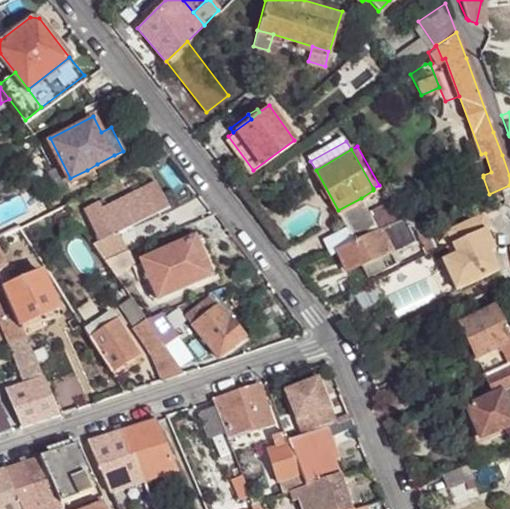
[(470,159),(476,179),(483,177),(483,175),(491,172),(485,153),(481,154),(470,159)]
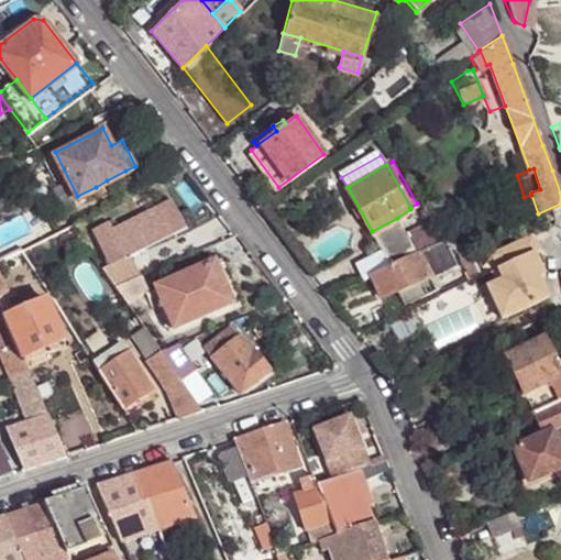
[(513,201),(524,197),(517,175),(506,178),(513,201)]
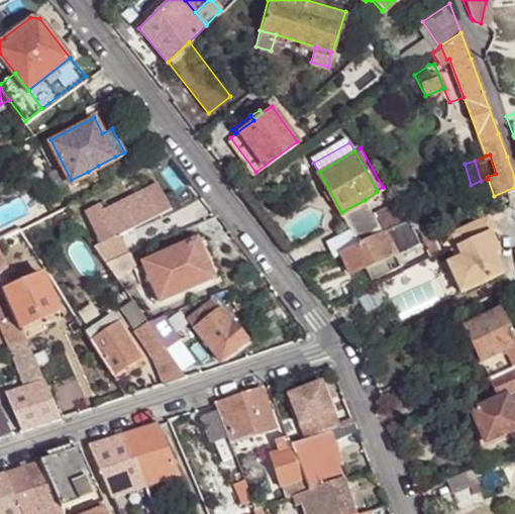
[(101,172),(98,166),(88,172),(90,178),(101,172)]
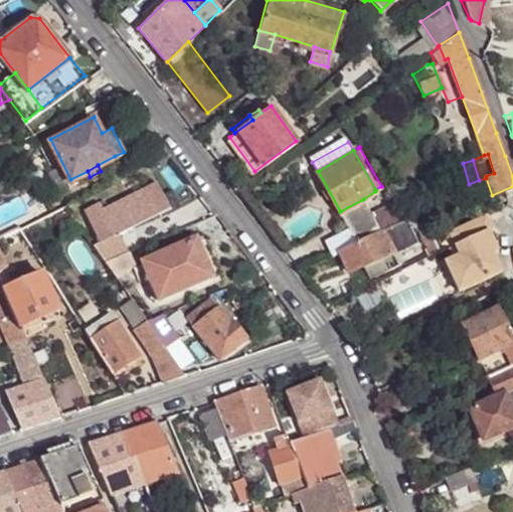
[(82,208),(99,239),(113,232),(114,233),(131,225),(132,226),(133,225),(132,222),(168,205),(156,180),(102,206),(99,200),(82,208)]
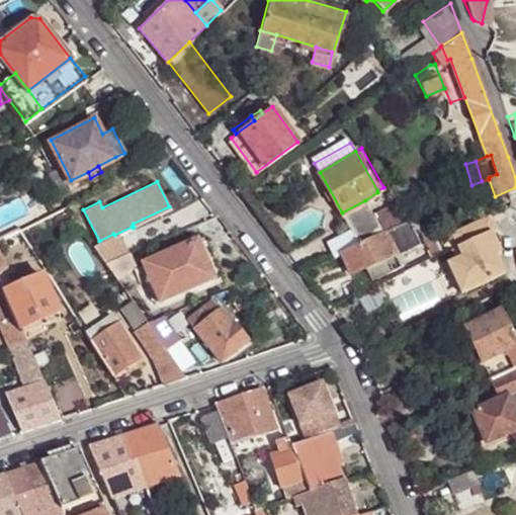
[(359,243),(405,222),(401,212),(396,204),(373,215),(365,200),(342,212),(350,227),(359,243)]
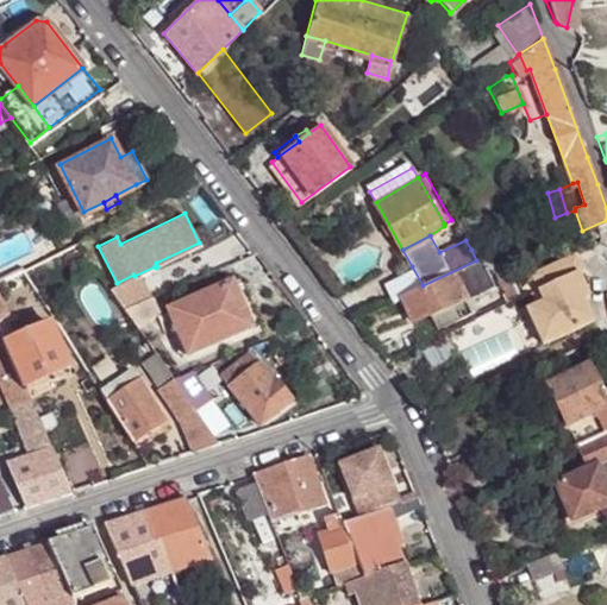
[(490,253),(499,250),(501,249),(496,238),(471,250),(476,260),(480,259),(490,253)]
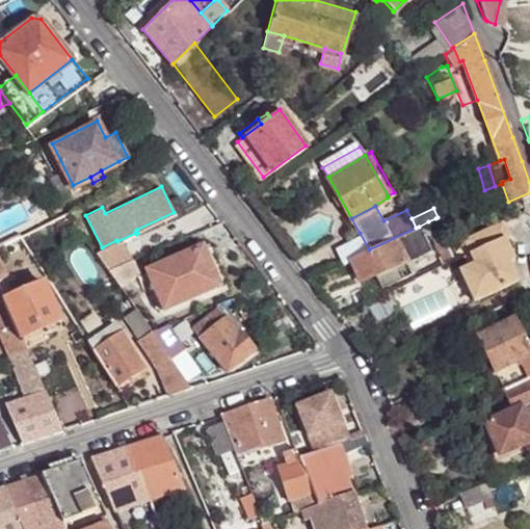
[(136,230),(137,233),(177,216),(174,212),(136,230)]
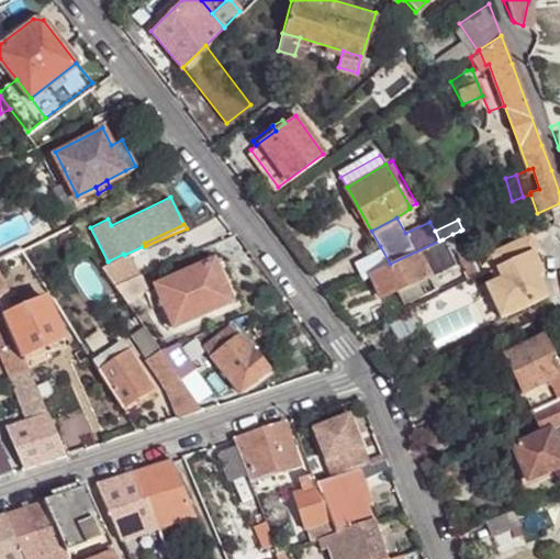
[(529,233),(488,252),(499,277),(484,284),(500,319),(547,298),(537,277),(542,274),(532,250),(537,248),(529,233)]
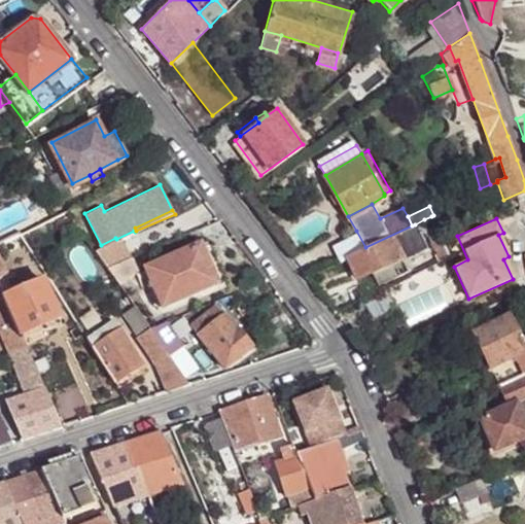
[(429,230),(424,219),(415,224),(420,233),(429,230)]
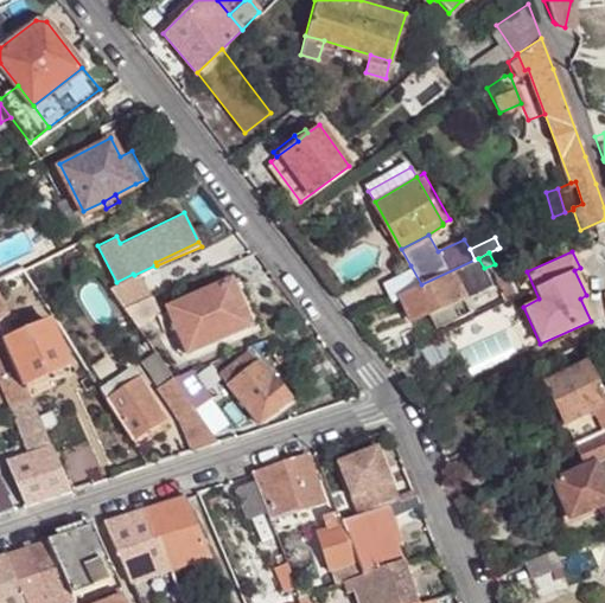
[(0,275),(19,267),(13,254),(0,258),(0,275)]
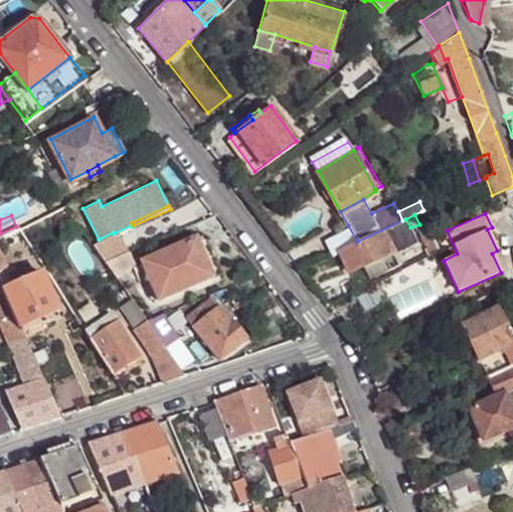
[(410,227),(405,219),(402,220),(357,241),(340,249),(349,271),(363,264),(381,256),(392,250),(390,245),(413,235),(410,227)]
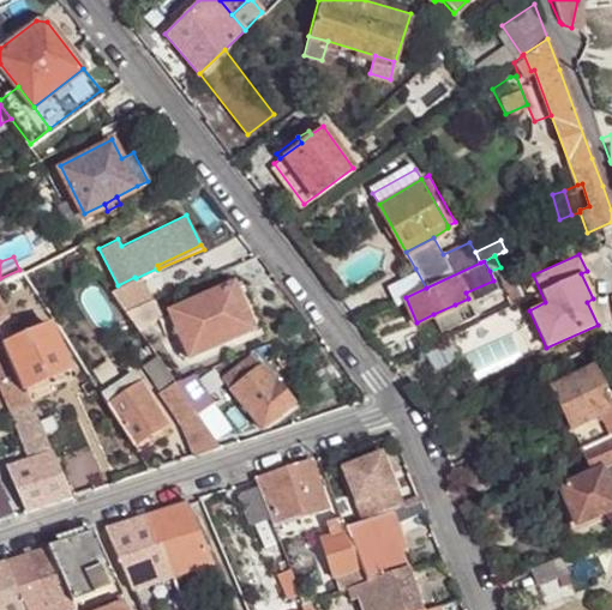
[(406,297),(426,288),(415,269),(387,284),(395,302),(406,297)]
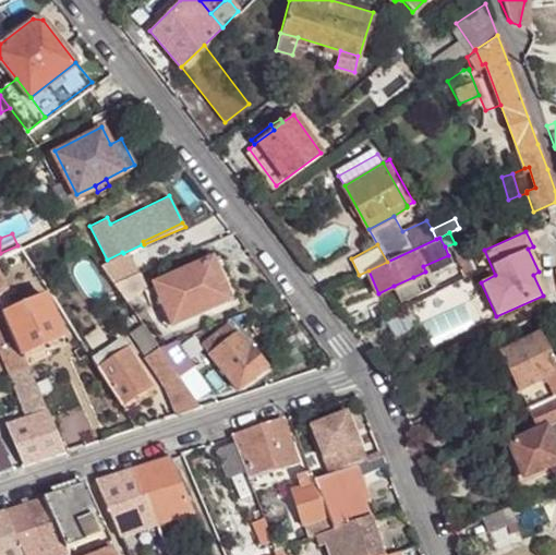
[(475,269),(468,250),(459,254),(468,273),(475,269)]
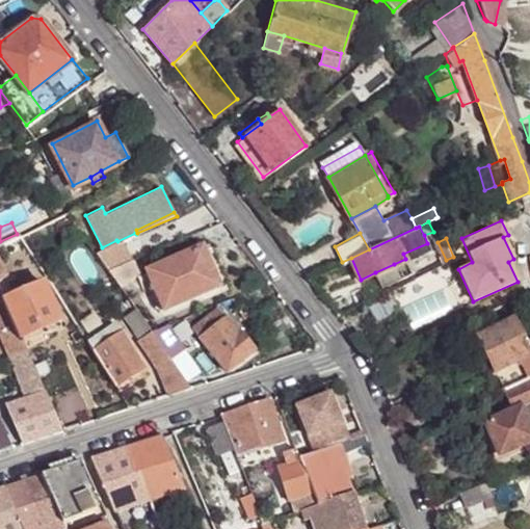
[(102,247),(96,250),(107,267),(129,258),(117,241),(116,240),(102,247)]
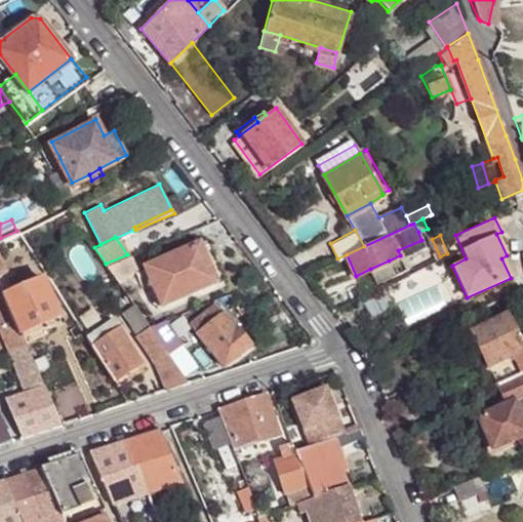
[(145,265),(160,303),(213,280),(198,242),(145,265)]
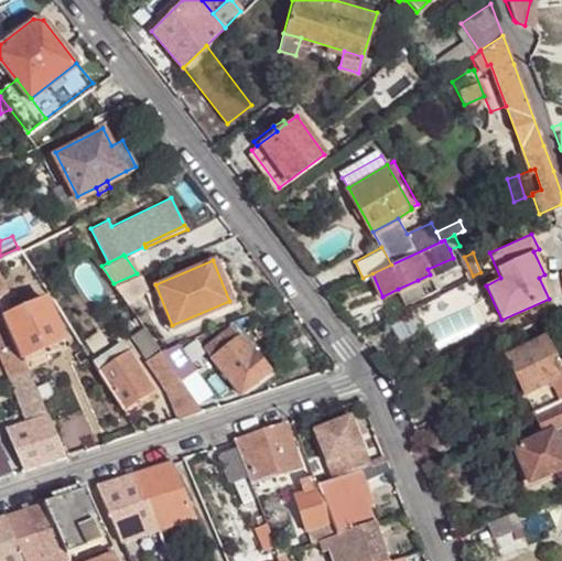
[(137,273),(114,283),(128,304),(149,287),(139,272),(137,273)]
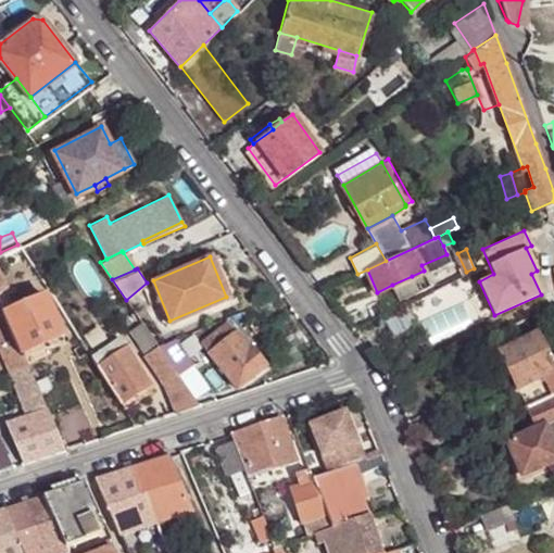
[(418,291),(412,276),(392,285),(398,300),(418,291)]
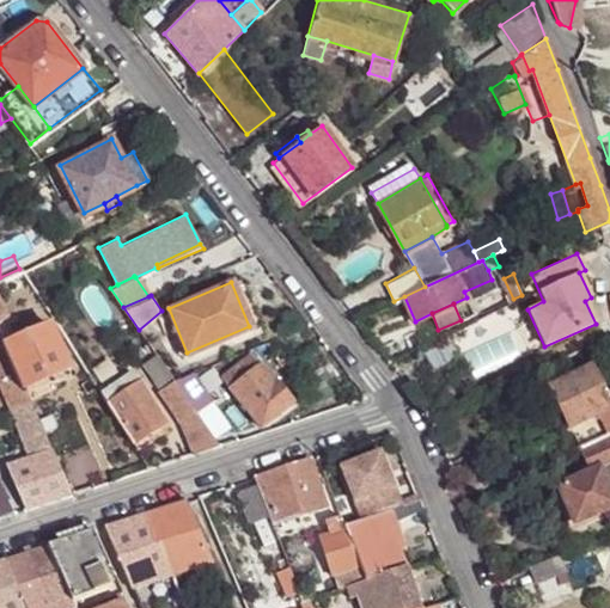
[(6,320),(0,323),(0,336),(2,341),(13,336),(6,320)]
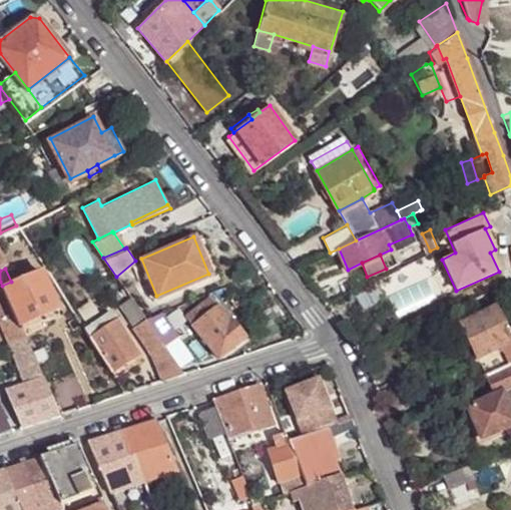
[(11,282),(2,286),(14,313),(18,323),(57,306),(41,269),(11,282)]
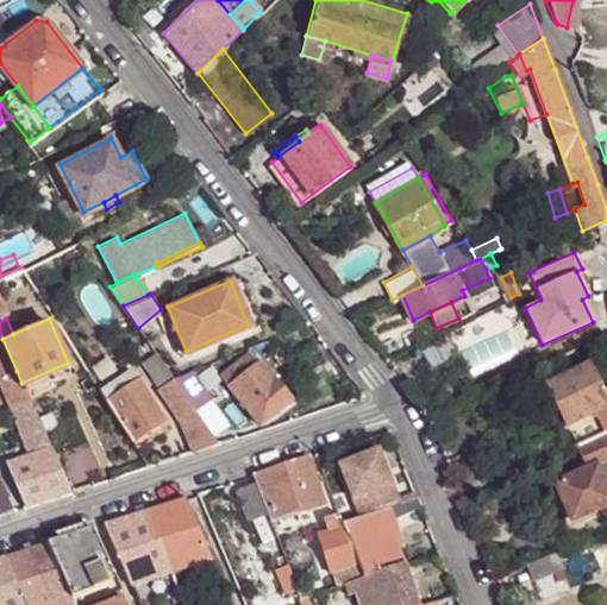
[(2,339),(0,334),(0,385),(10,407),(29,397),(22,383),(17,371),(2,339)]
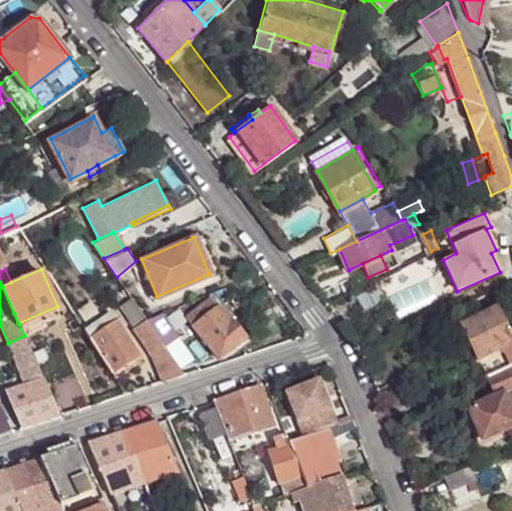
[(186,315),(218,356),(244,335),(211,295),(186,315)]
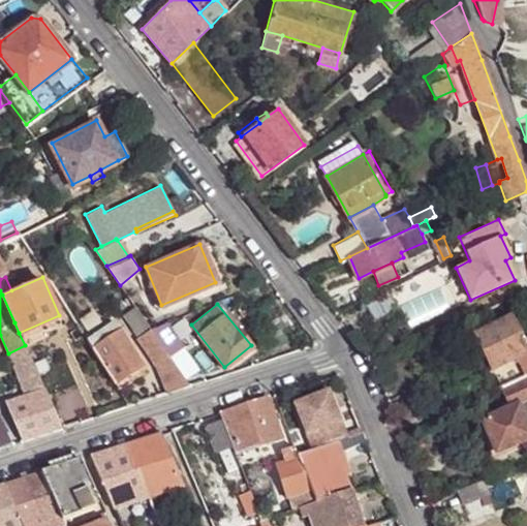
[(149,327),(134,305),(121,314),(135,336),(149,327)]
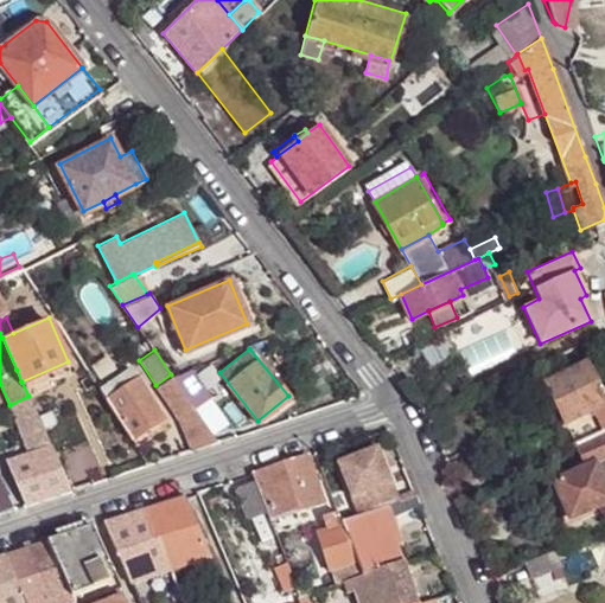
[(585,360),(579,363),(545,380),(566,422),(593,409),(600,405),(604,403),(604,399),(598,386),(585,360)]
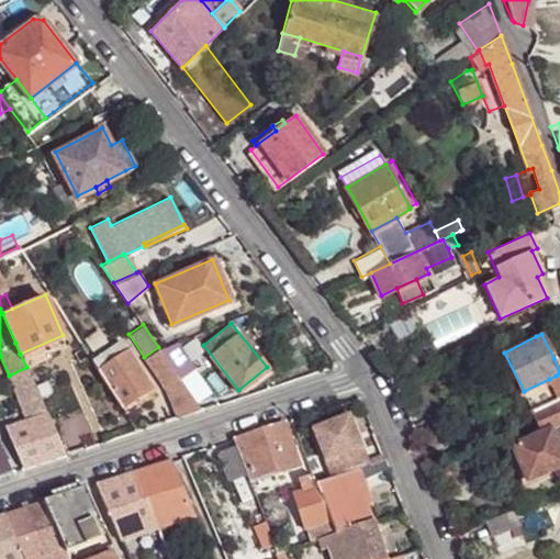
[(176,338),(158,347),(178,375),(193,364),(176,338)]
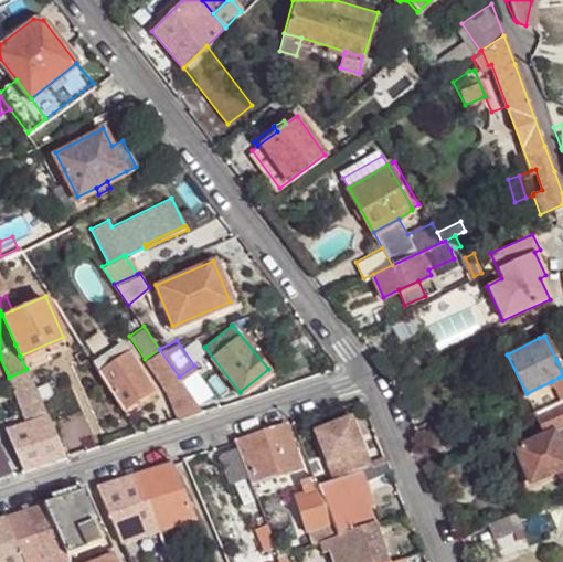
[(118,343),(92,360),(121,406),(155,386),(130,349),(129,350),(126,346),(118,343)]
